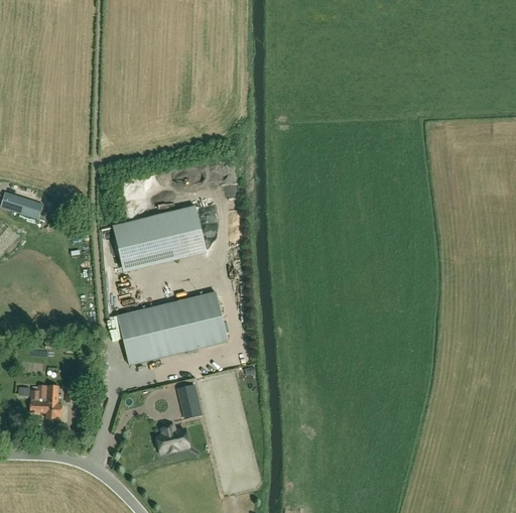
[(43,202),(5,189),(0,205),(0,206),(38,218),(43,202)]
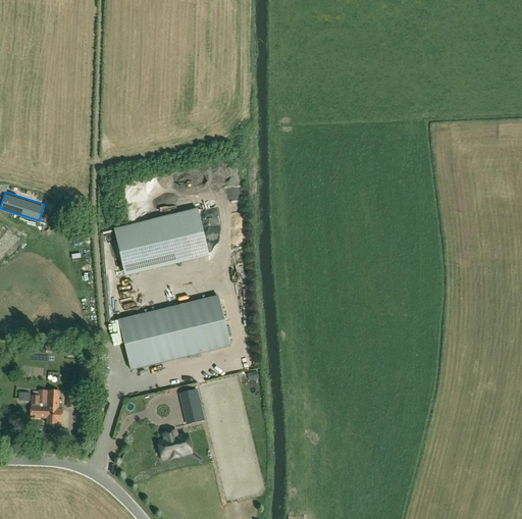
[(198,208),(114,228),(124,273),(209,253),(198,208)]
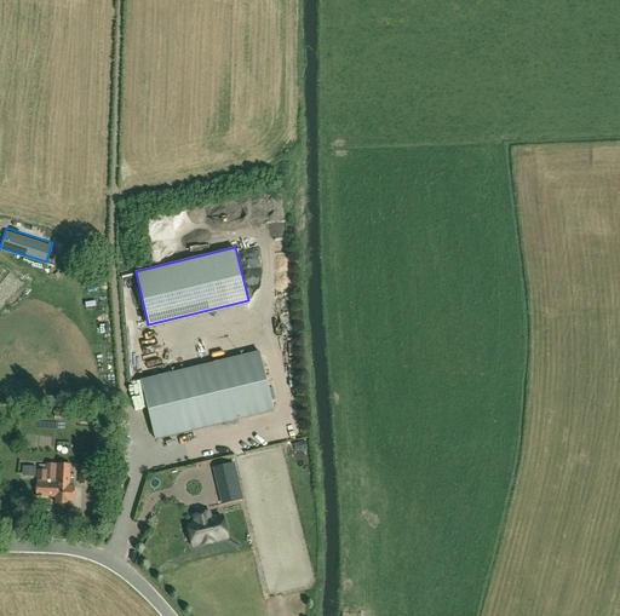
[(165,326),(165,340),(176,340),(176,324),(165,326)]
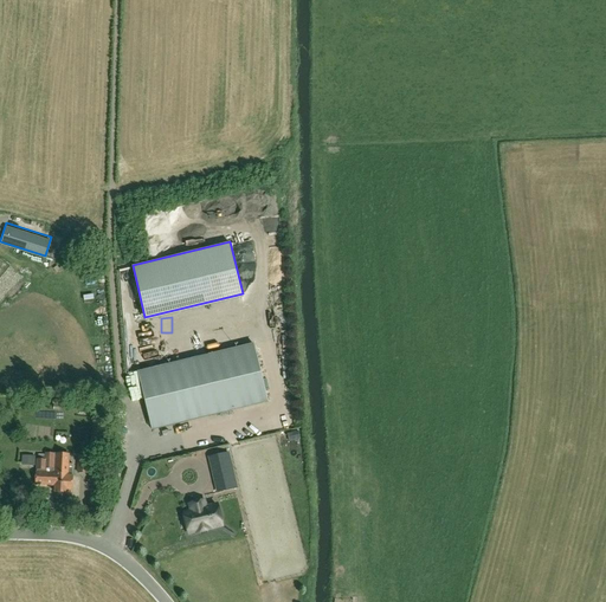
[(253,341),(137,369),(152,427),(268,400),(253,341)]
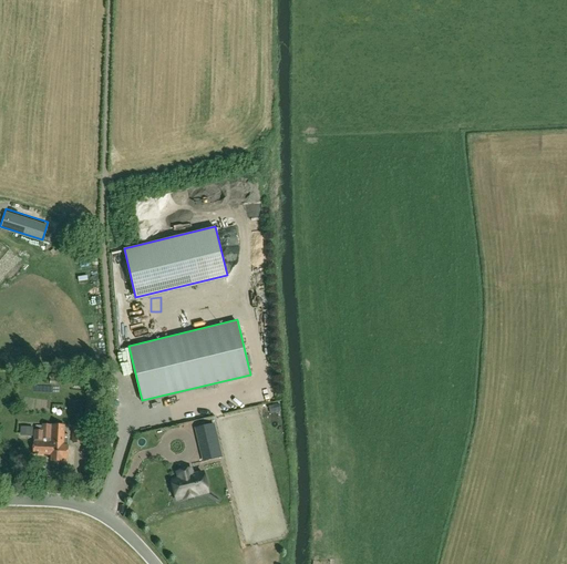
[(66,460),(68,438),(68,431),(64,431),(65,422),(52,422),(51,440),(49,440),(49,437),(51,437),(51,426),(51,421),(42,420),(42,422),(35,422),(35,427),(33,427),(33,438),(34,438),(33,452),(51,452),(51,459),(66,460)]
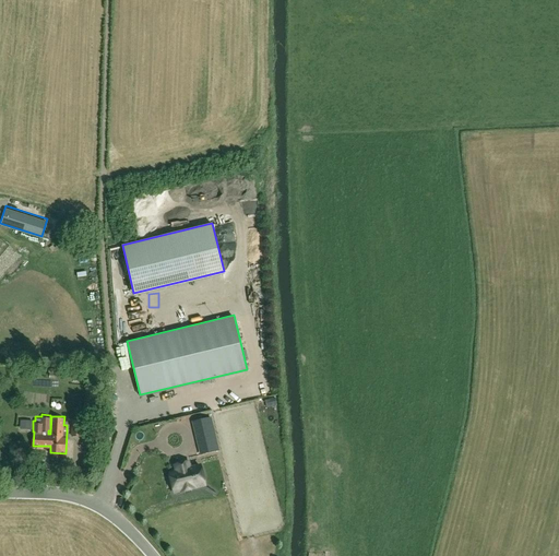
[(209,416),(193,420),(195,426),(211,423),(209,416)]
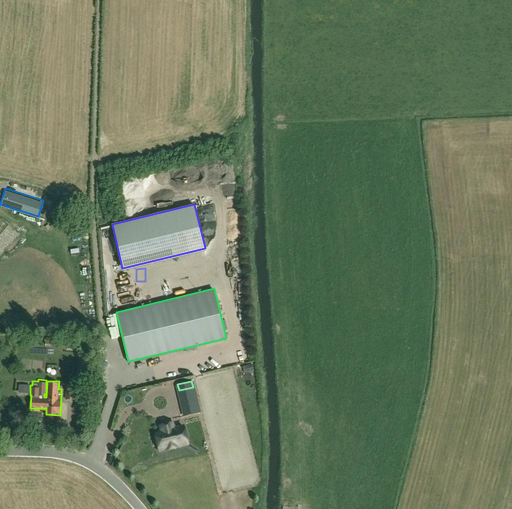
[(65,382),(65,397),(74,398),(74,396),(79,396),(79,384),(75,384),(75,383),(65,382)]
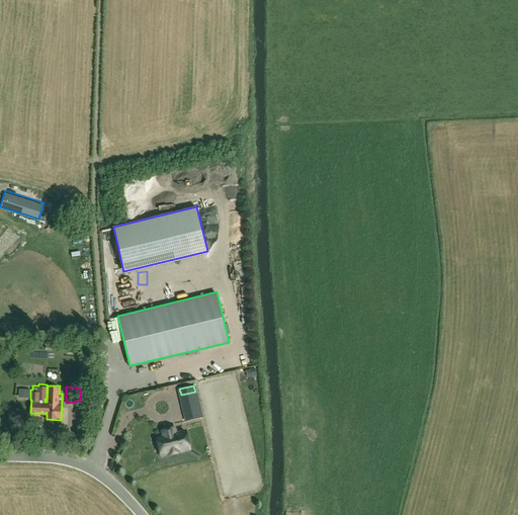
[(19,388),(18,396),(29,396),(29,388),(19,388)]
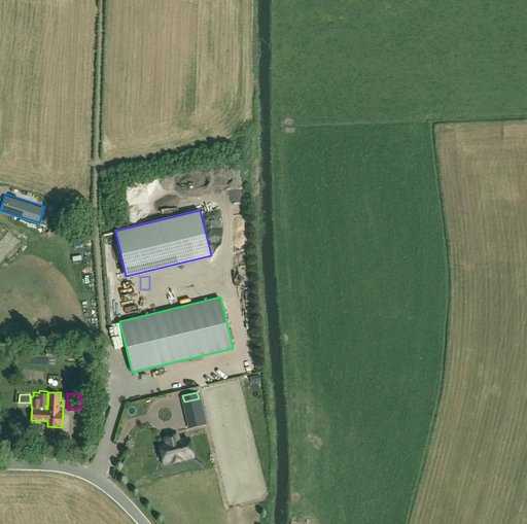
[(202,410),(186,414),(189,426),(205,422),(202,410)]
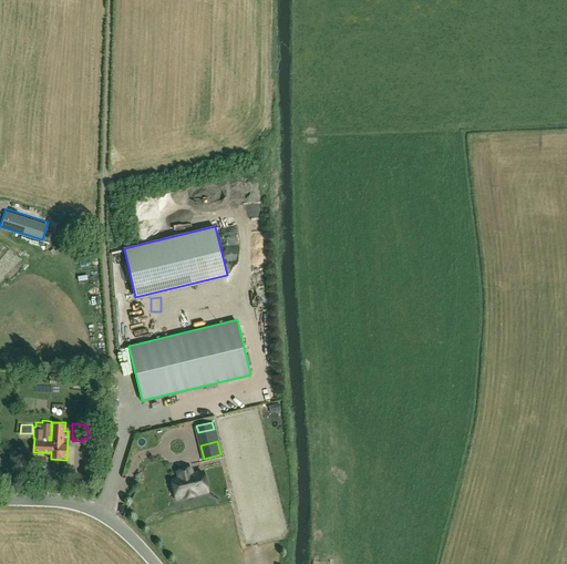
[(129,479),(137,473),(130,461),(121,465),(129,479)]
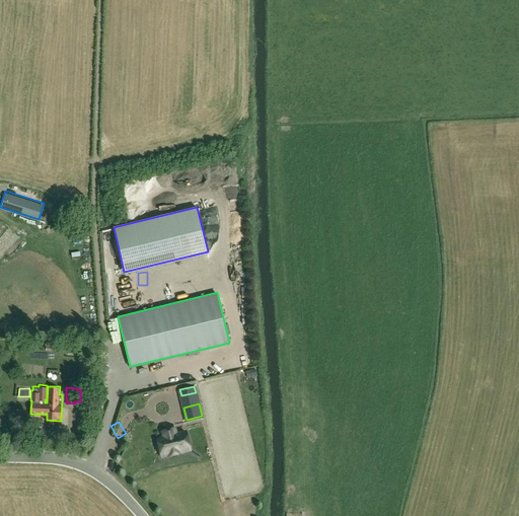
[(164,436),(157,438),(161,454),(168,452),(168,454),(180,451),(179,450),(190,447),(186,431),(175,433),(174,427),(162,430),(164,436)]
